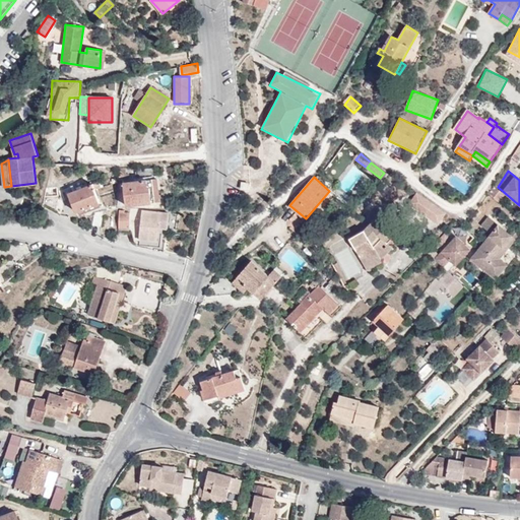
[(150,187),(152,202),(160,202),(158,187),(160,186),(159,178),(147,180),(148,187),(150,187)]
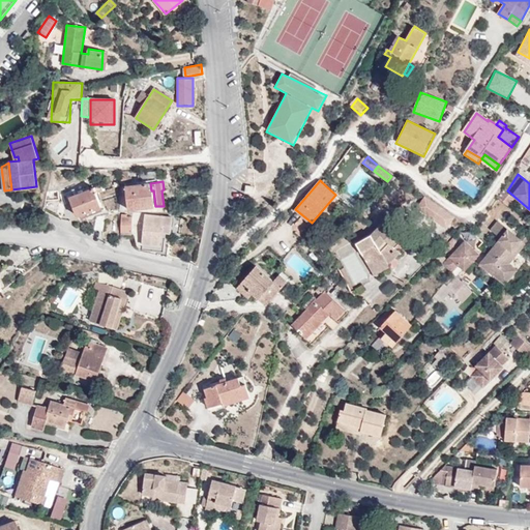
[(129,209),(155,206),(153,190),(151,190),(150,183),(126,186),(129,209)]
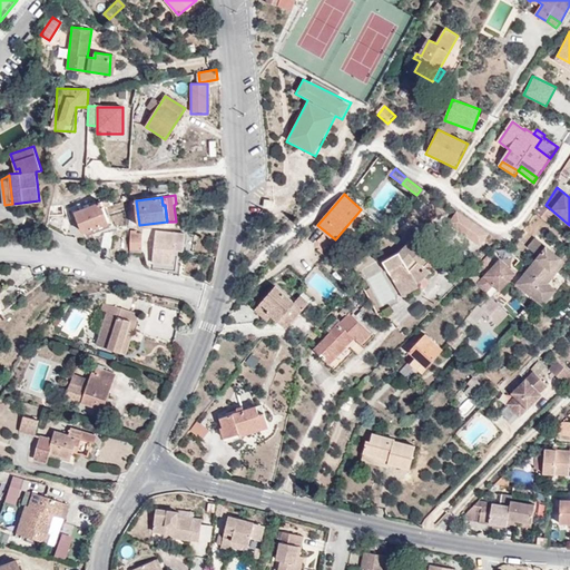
[(84,232),(86,231),(109,223),(104,208),(109,206),(108,199),(77,212),(84,232)]
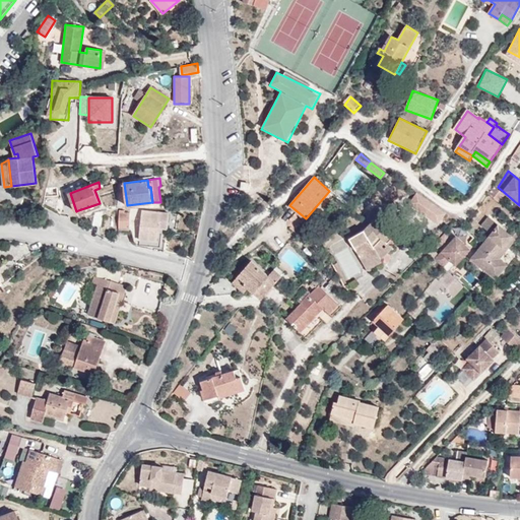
[(407,204),(439,226),(448,213),(416,192),(407,204)]
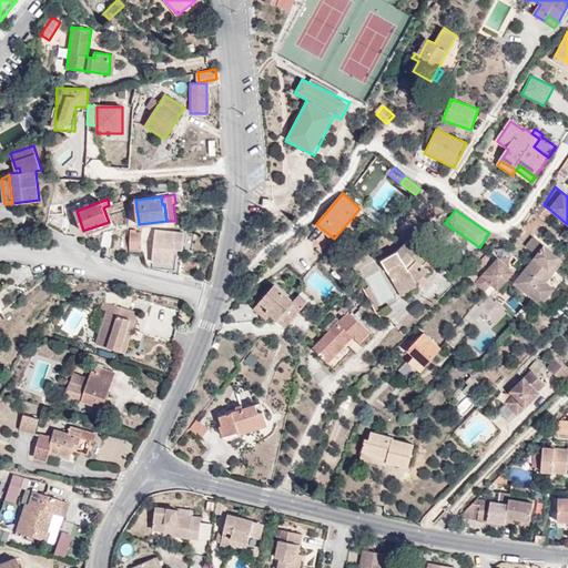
[(109,222),(85,230),(88,234),(110,225),(109,222)]
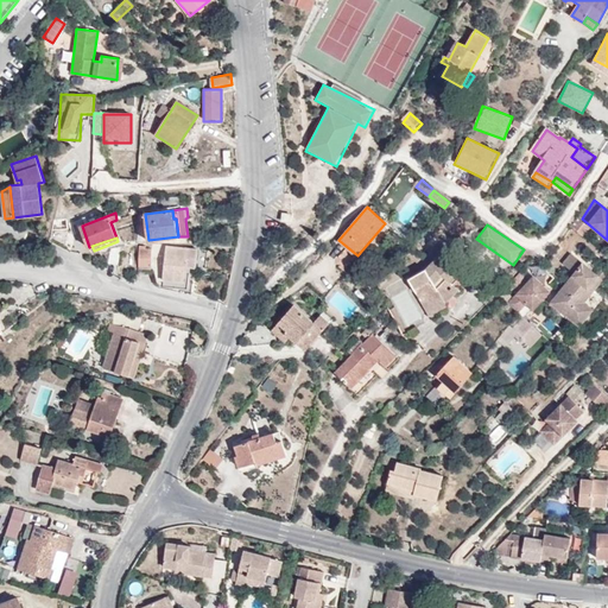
[(108,263),(118,265),(121,247),(111,249),(108,263)]
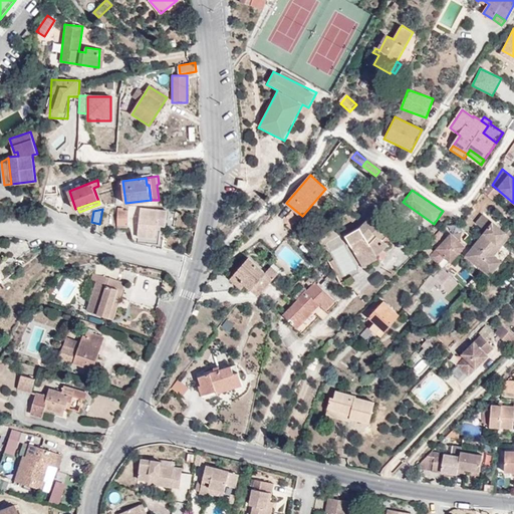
[(165,225),(167,211),(142,209),(139,242),(159,245),(161,225),(165,225)]
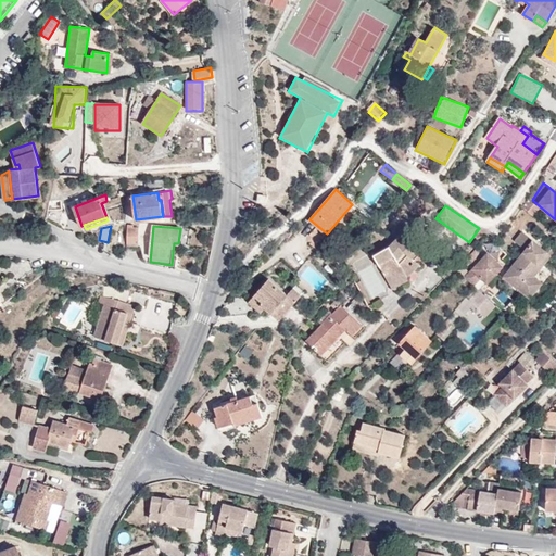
[(374,254),(388,281),(404,272),(401,264),(411,256),(412,258),(427,243),(411,226),(391,245),(374,254)]
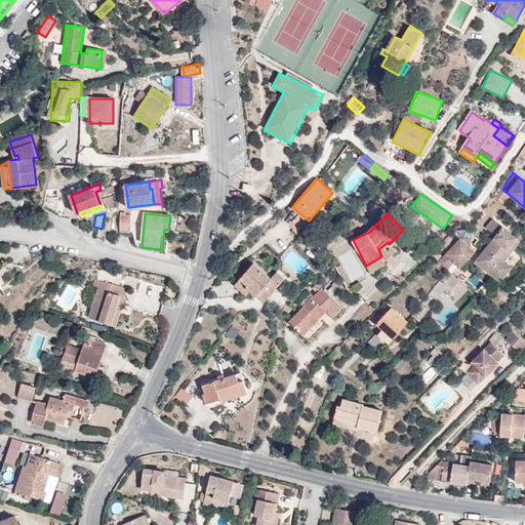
[(120,230),(130,230),(131,215),(121,214),(120,230)]
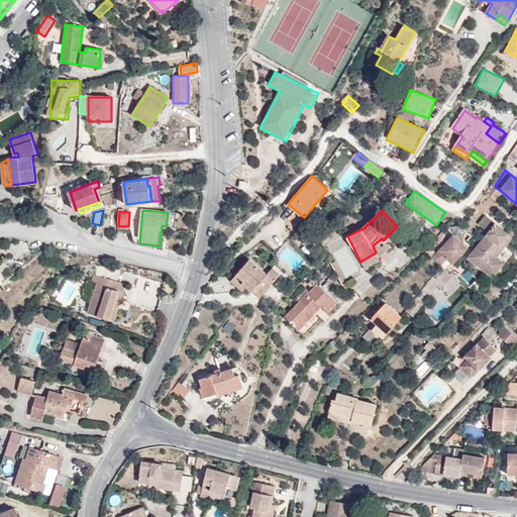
[(296,231),(303,221),(292,212),(284,222),(296,231)]
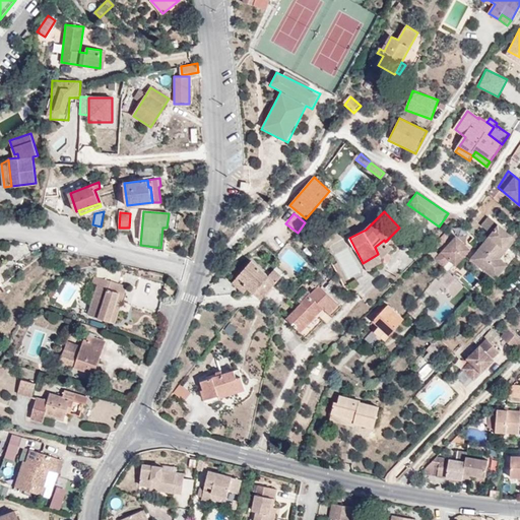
[(517,240),(511,235),(491,217),(483,224),(494,234),(472,258),(497,278),(508,265),(501,259),(497,255),(504,247),(508,250),(517,240)]
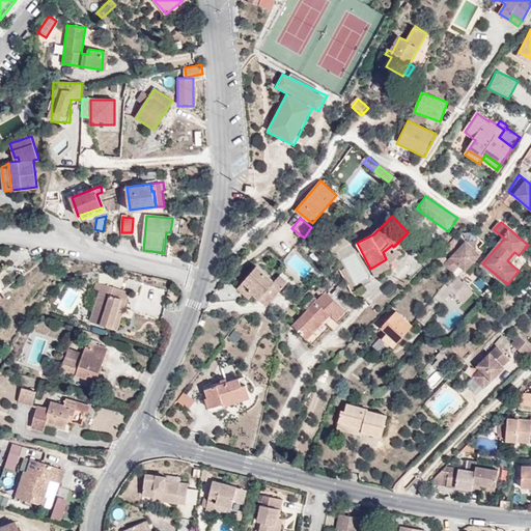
[(526,235),(522,240),(528,245),(530,240),(530,239),(526,235)]
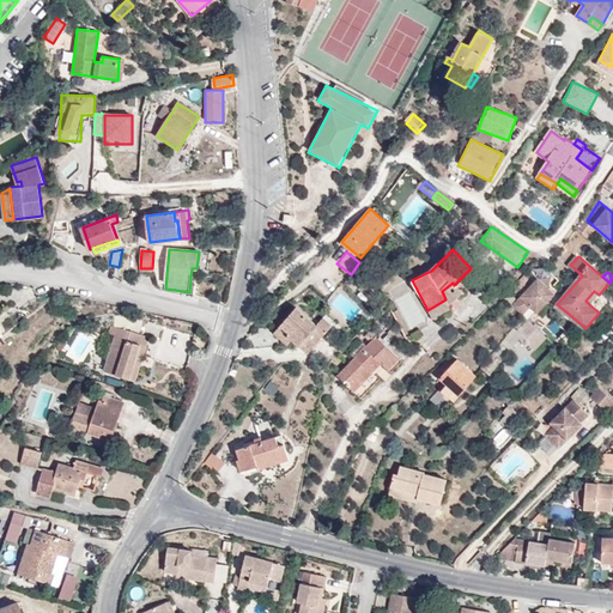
[(514,305),(523,315),(532,305),(539,313),(541,309),(538,307),(552,290),(539,279),(514,305)]
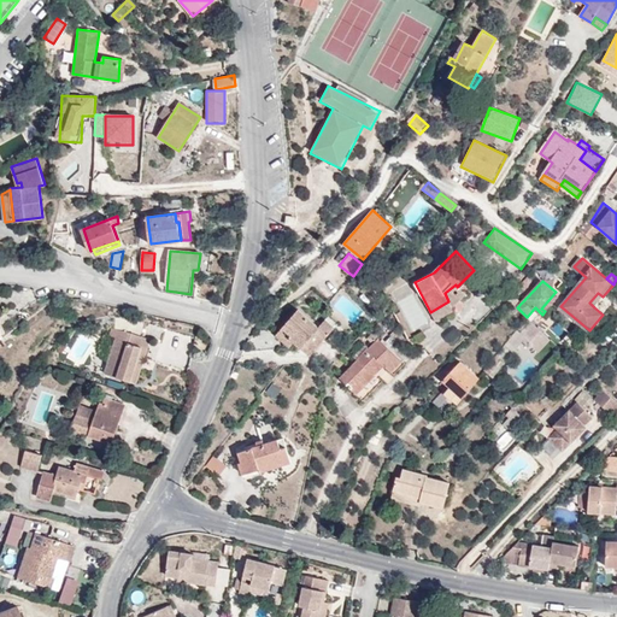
[(448,301),(430,312),(435,319),(453,310),(452,307),(466,294),(460,288),(459,289),(457,287),(456,285),(445,293),(448,301)]
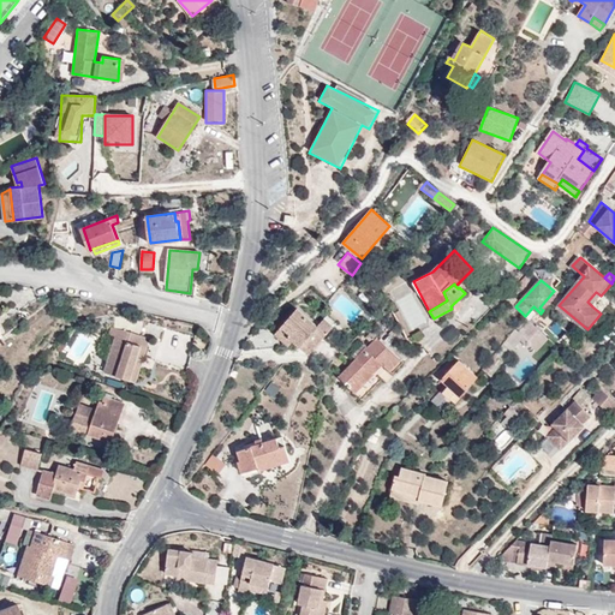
[(557,296),(554,291),(539,308),(543,310),(557,296)]
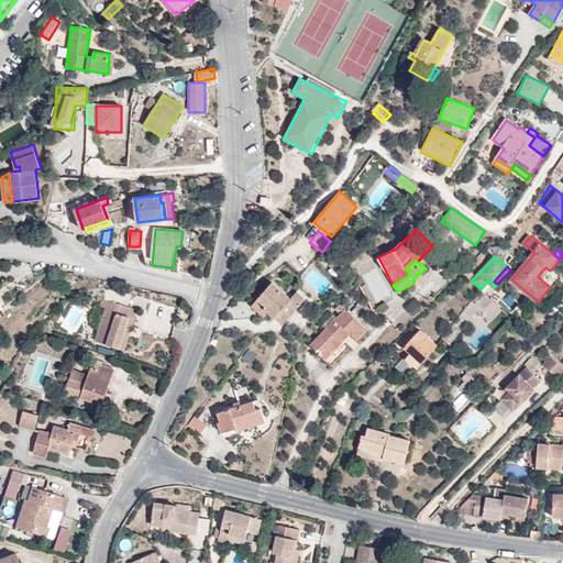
[(538,276),(542,280),(550,271),(545,267),(538,276)]
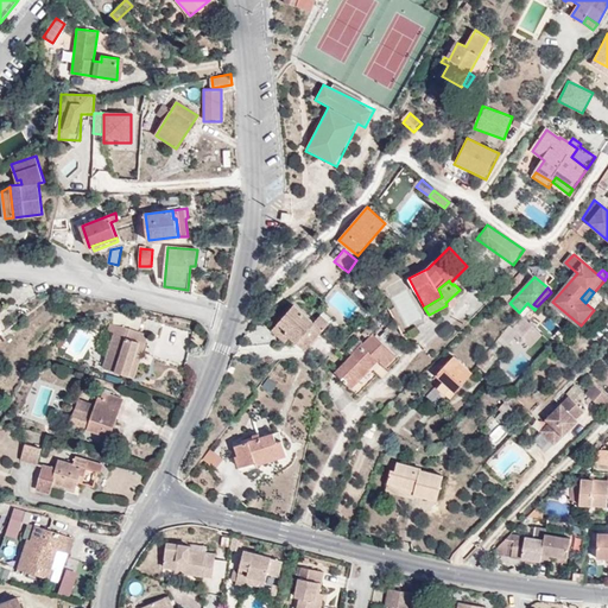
[(295,305),(279,323),(289,330),(286,333),(291,337),(306,350),(328,327),(320,318),(316,323),(295,305)]
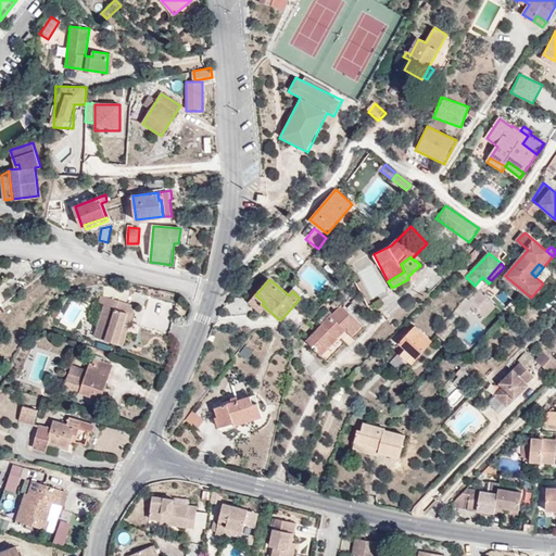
[(480,290),(478,291),(495,307),(496,305),(480,290)]
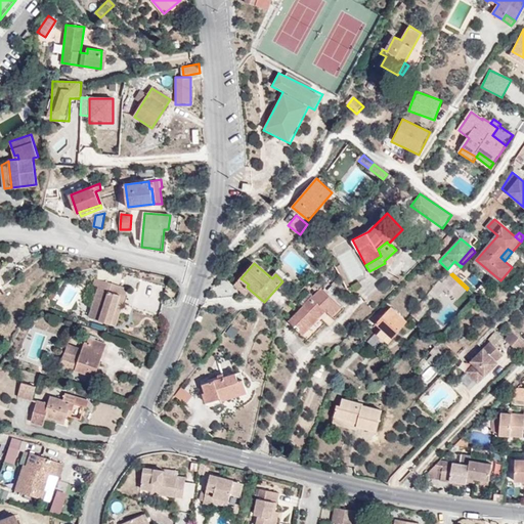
[(451,294),(459,299),(467,290),(450,274),(442,284),(451,294)]
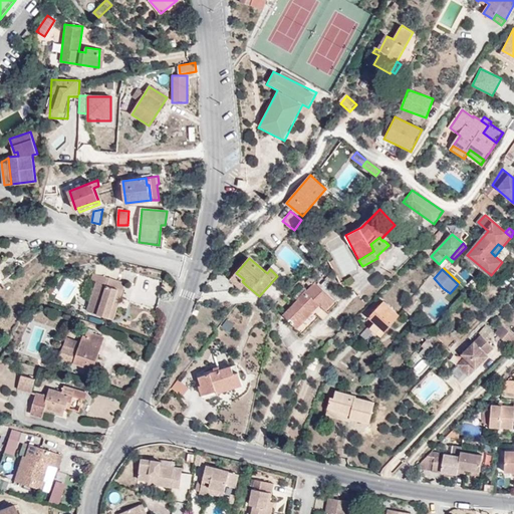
[(369,281),(377,289),(387,280),(378,272),(369,281)]
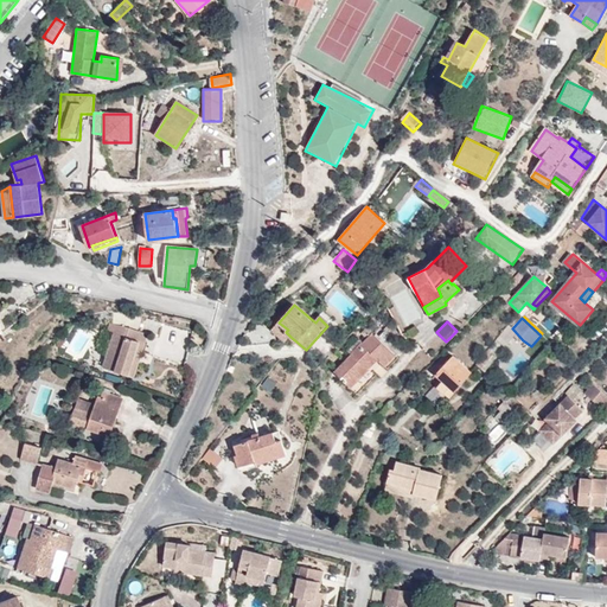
[(288,330),(279,323),(273,330),(286,342),(291,337),(286,332),(288,330)]
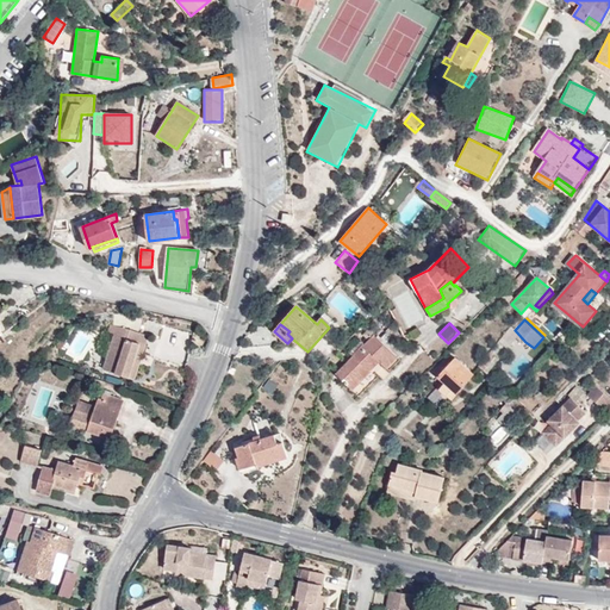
[(104,368),(129,375),(139,343),(125,338),(129,329),(111,325),(109,332),(116,335),(104,368)]
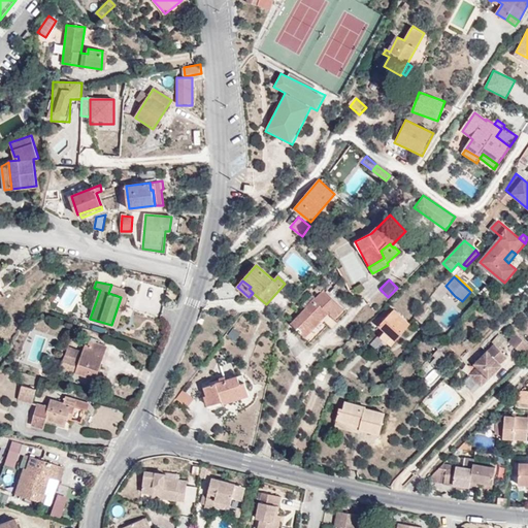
[(433,295),(441,301),(449,293),(454,297),(455,296),(446,286),(442,284),(433,295)]
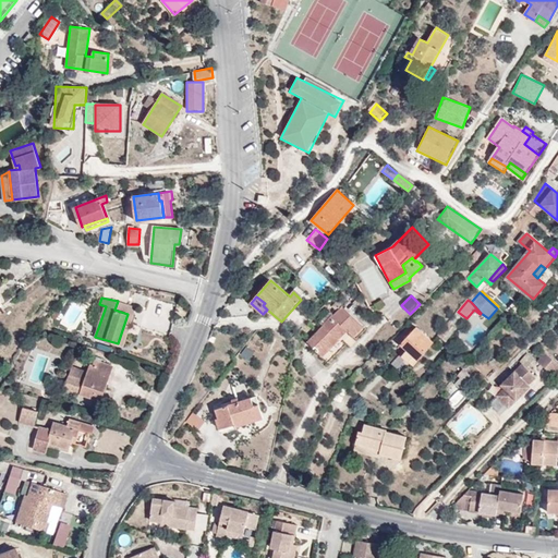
[(128,314),(131,305),(118,301),(114,310),(128,314)]
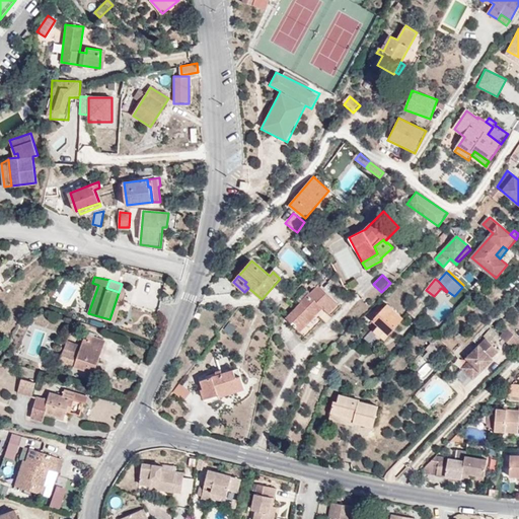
[(119,292),(109,319),(115,321),(127,286),(122,284),(119,292)]
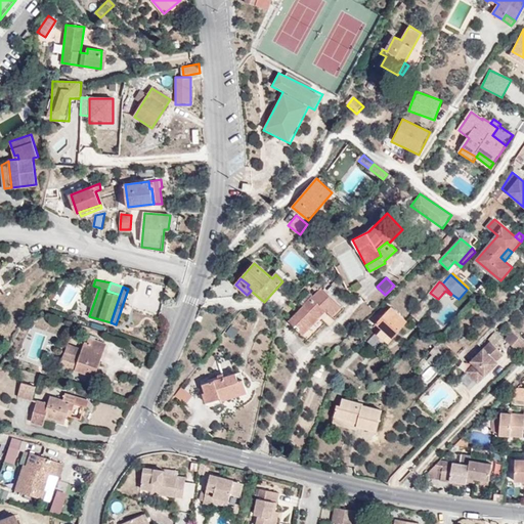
[(323,307),(326,310),(333,317),(343,307),(322,288),(314,296),(312,296),(304,305),(305,306),(290,321),(309,341),(325,324),(319,317),(316,314),(323,307)]
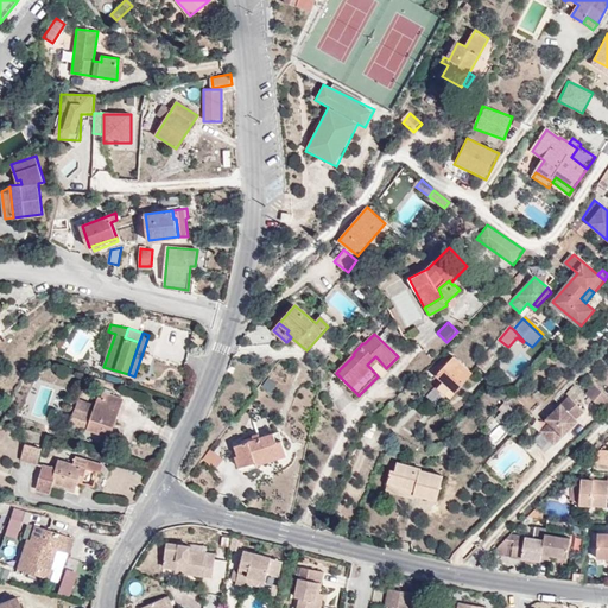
[(479,366),(488,373),(500,359),(491,352),(479,366)]
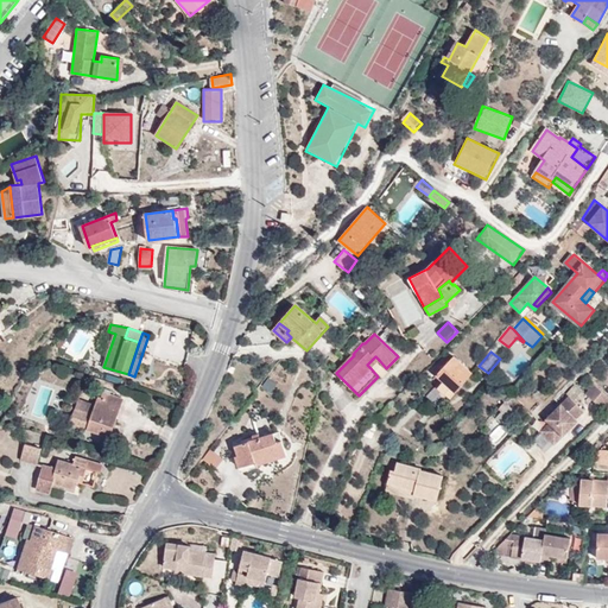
[(371,368),(379,360),(375,356),(367,365),(371,368)]
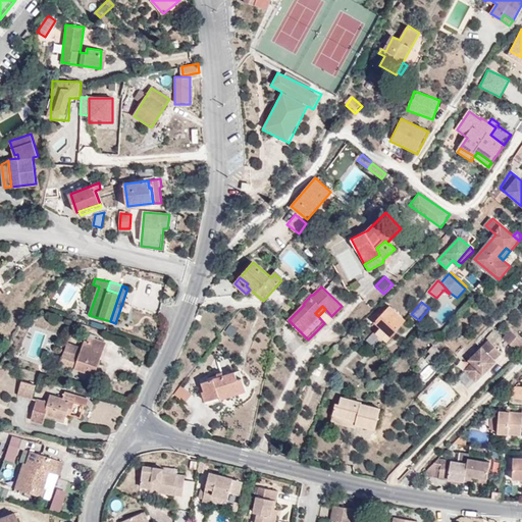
[(387,342),(406,319),(390,306),(375,322),(381,327),(376,332),(387,342)]
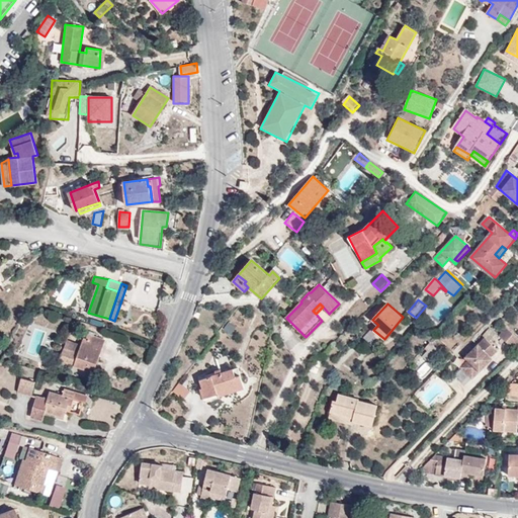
[(28,321),(32,323),(37,313),(34,311),(28,321)]
